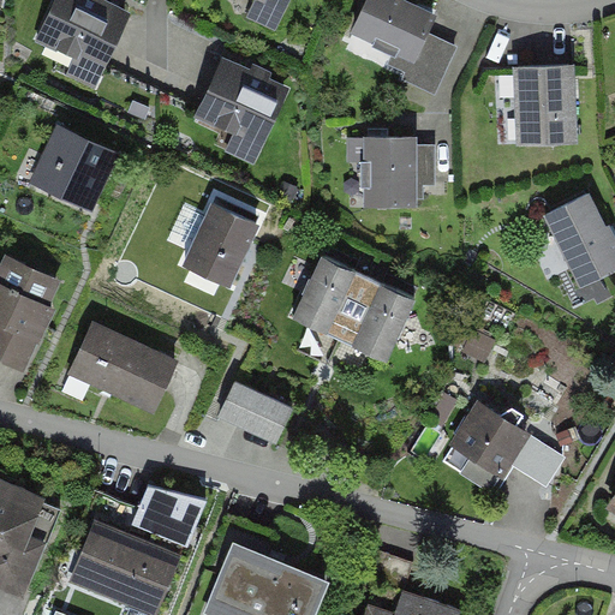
[(136,9),(117,0),(52,0),(35,37),(107,71),(136,9)]
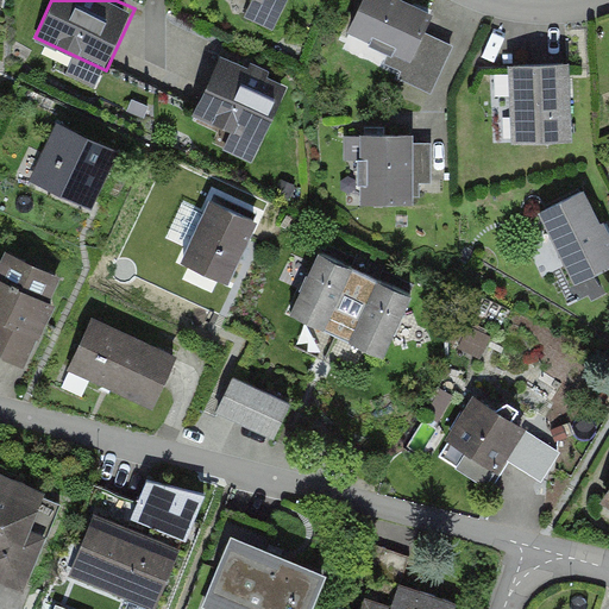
[(288,0),(250,0),(282,14),(288,0)]
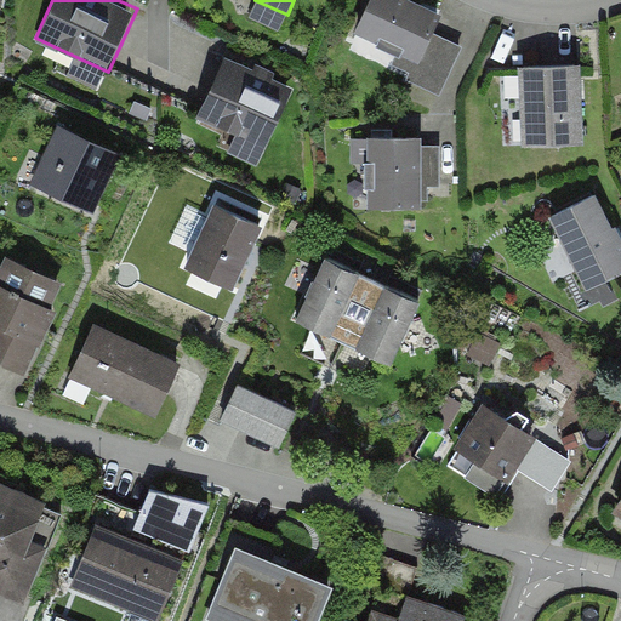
[(443,12),(415,0),(365,0),(349,36),(417,67),(443,12)]
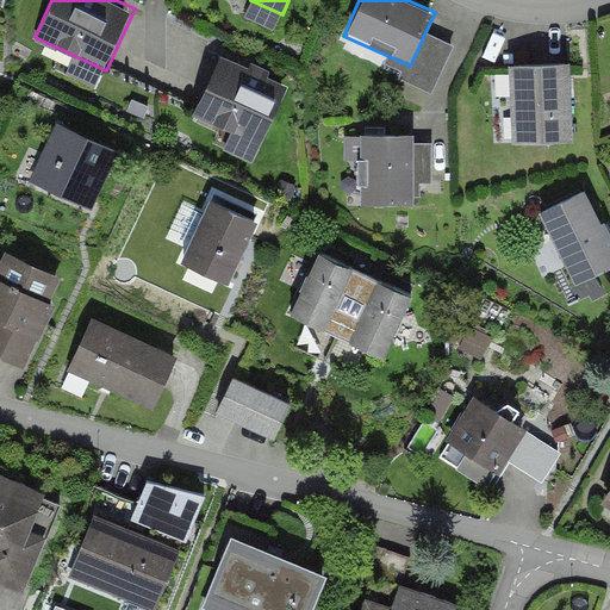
[(290,83),(217,53),(188,119),(261,150),(290,83)]
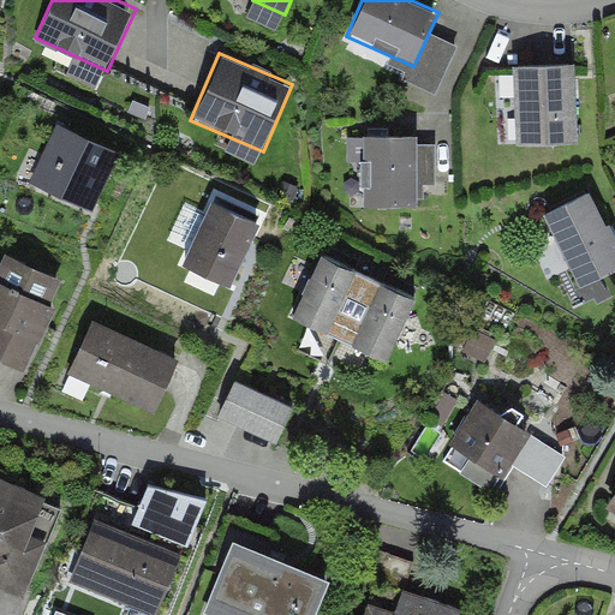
[(579,139),(574,61),(514,65),(519,143),(579,139)]
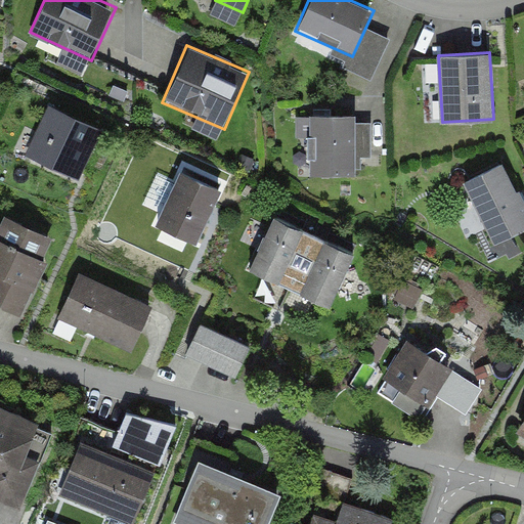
[(99,128),(46,103),(24,154),(77,178),(99,128)]
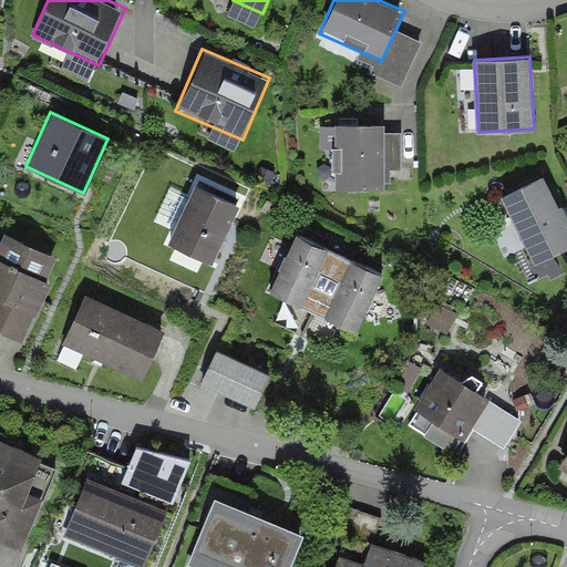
[(388,189),(384,123),(326,126),(328,192),(388,189)]
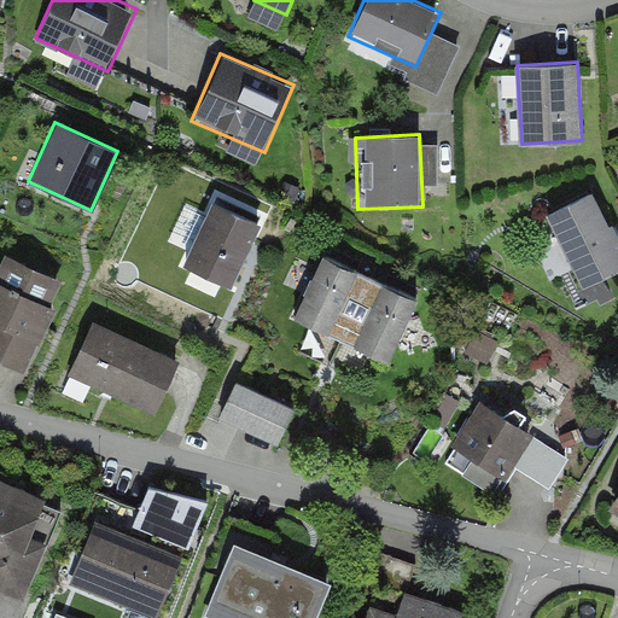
[(617,270),(617,248),(592,192),(546,214),(581,289),(617,270)]
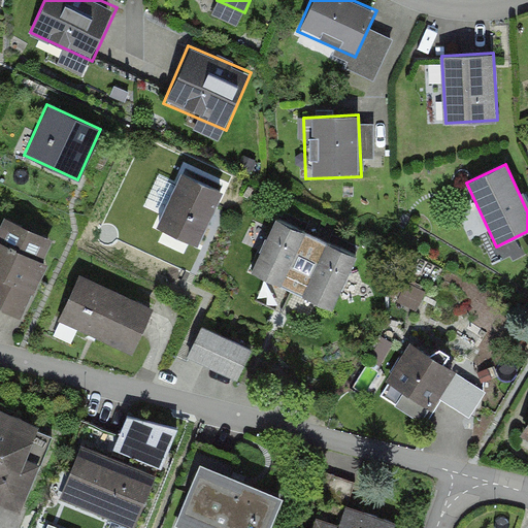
[(200,239),(223,189),(182,171),(160,221),(200,239)]
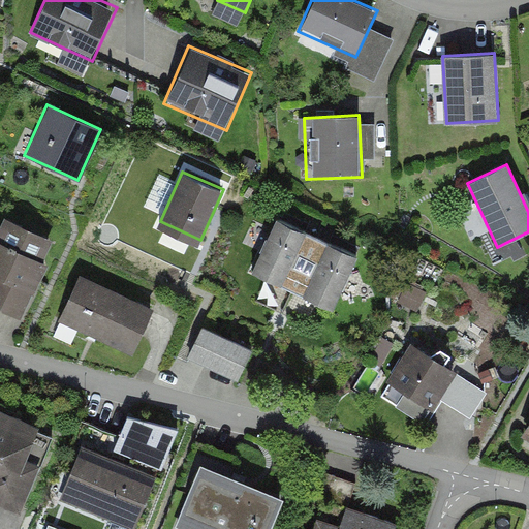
[(308,232),(275,217),(250,271),(283,286),(308,232)]
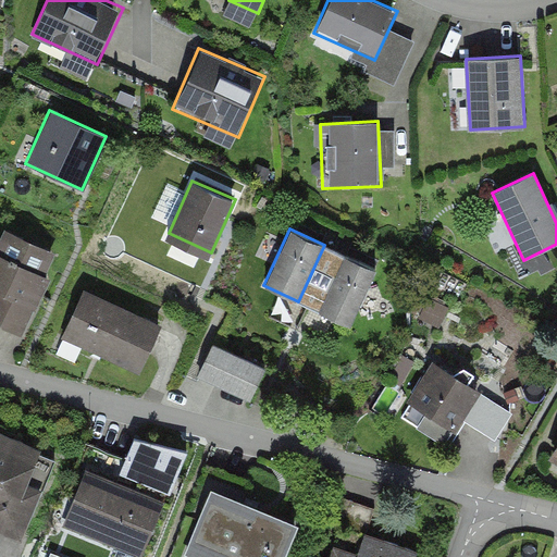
[(0,327),(23,338),(61,255),(7,230),(0,244),(0,327)]
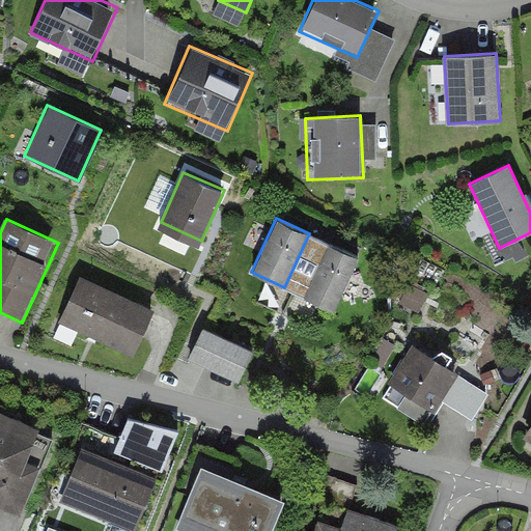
[(363,257),(330,242),(305,296),(338,311),(363,257)]
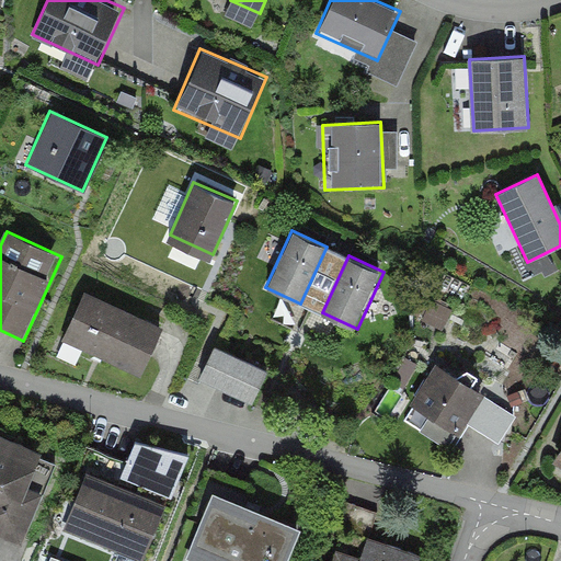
[(170,315),(89,277),(61,338),(141,375),(170,315)]
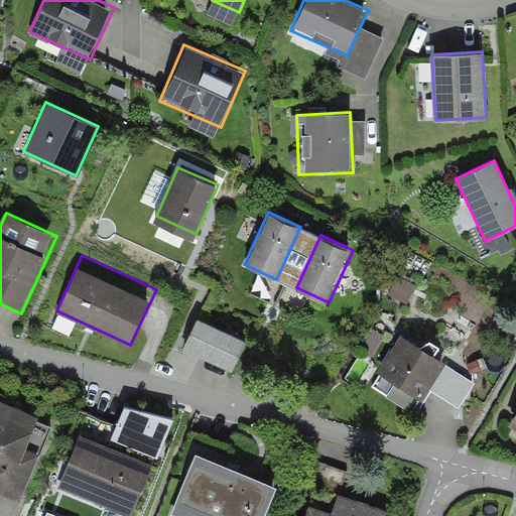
[(248,340),(199,319),(184,354),(234,374),(248,340)]
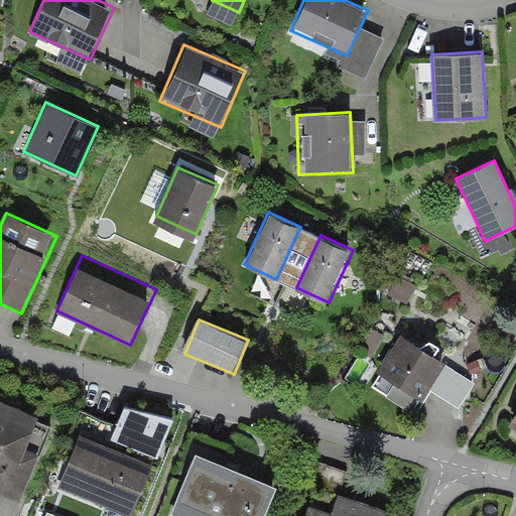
[(448,367),(403,337),(381,371),(425,400),(448,367)]
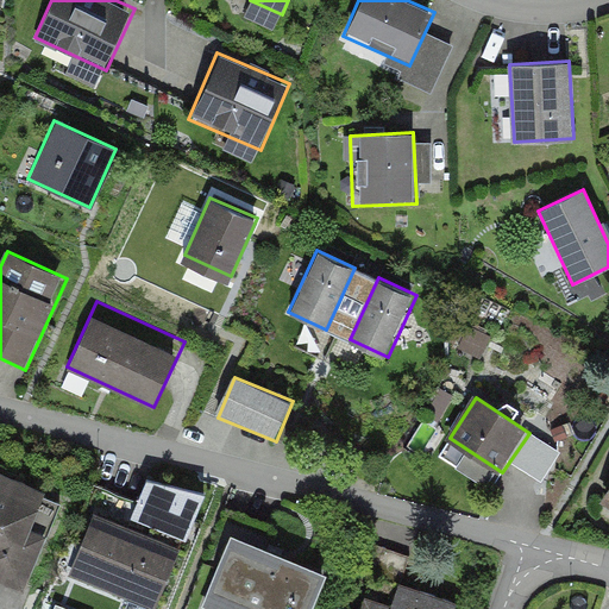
[(58,496),(0,471),(0,570),(23,579),(58,496)]
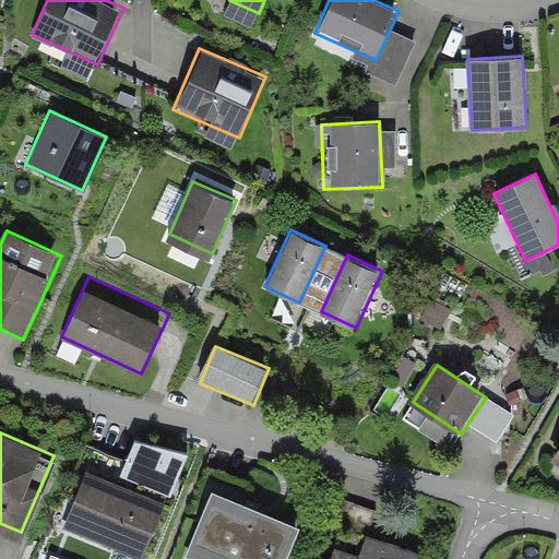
[(177,496),(191,456),(139,438),(125,478),(177,496)]
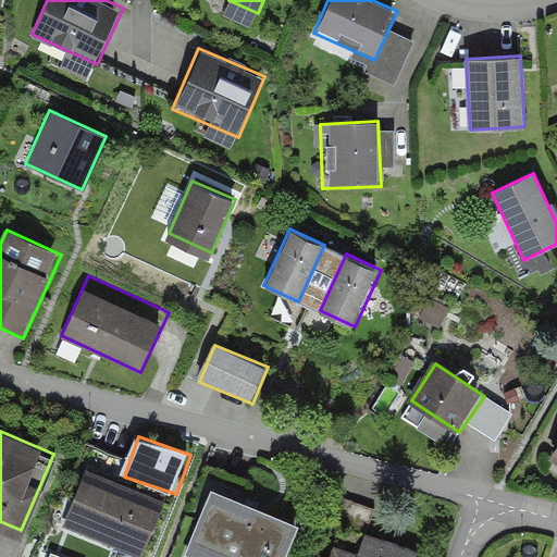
[(556,437),(546,455),(556,461),(556,437)]
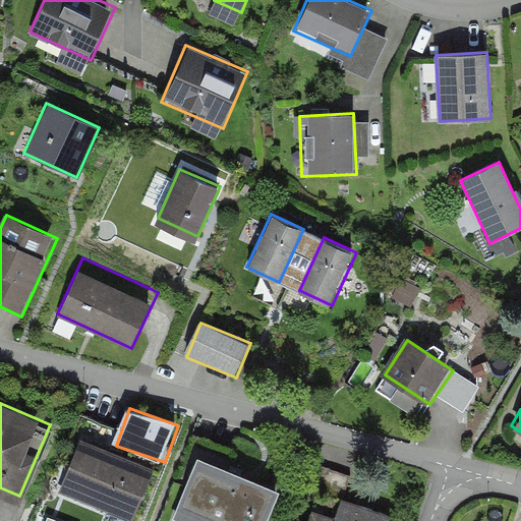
[(117,452),(80,438),(58,493),(96,508),(117,452)]
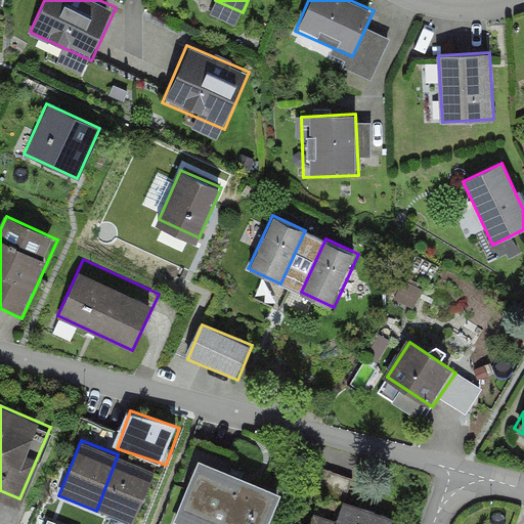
[(133,523),(156,469),(118,454),(96,511),(131,523),(133,523)]
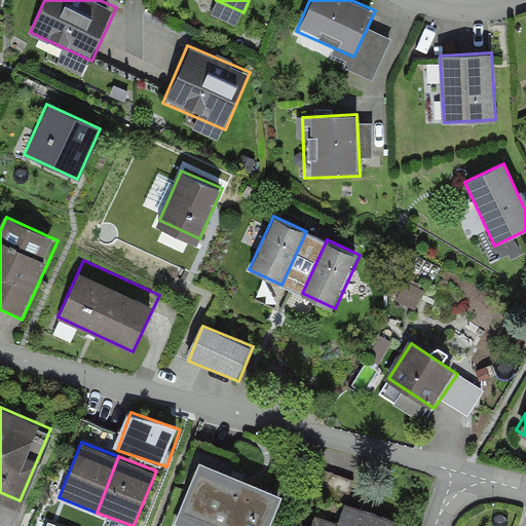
[(269,525),(285,491),(200,457),(174,524),(179,525),(269,525)]
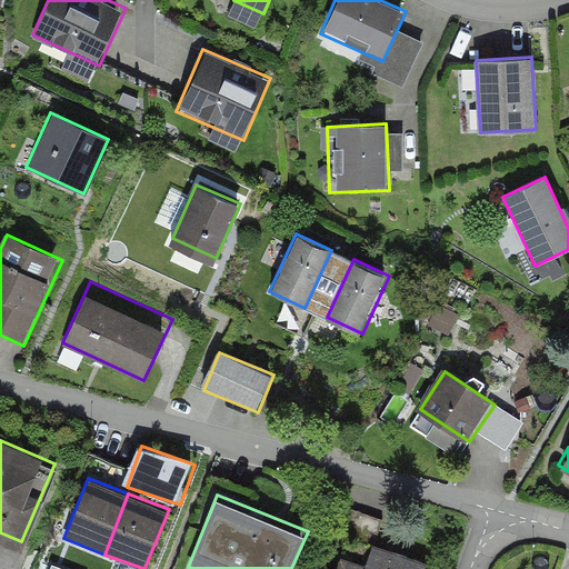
[(418,568),(421,560),(349,536),(337,568),(418,568)]
